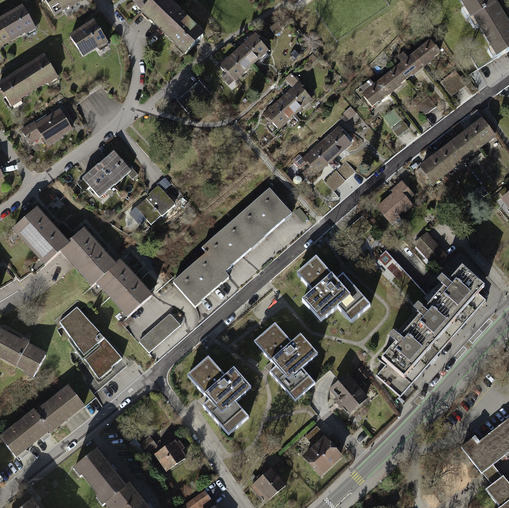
[(44,0),(51,11),(71,0),(44,0)]
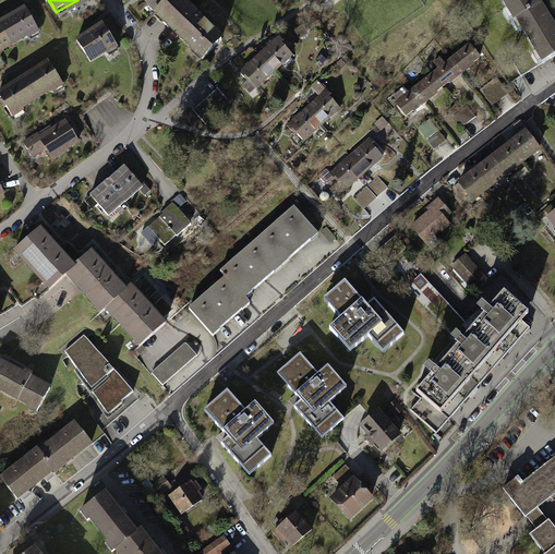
[(151,0),(157,8),(206,55),(227,35),(203,11),(191,0),(151,0)]
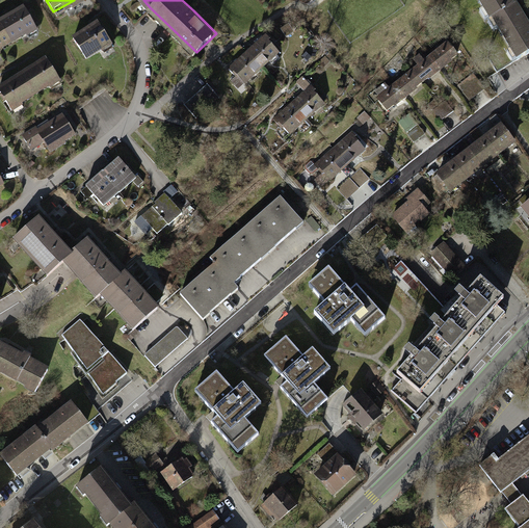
[(478,0),(518,57),(528,49),(528,14),(520,0),(478,0)]
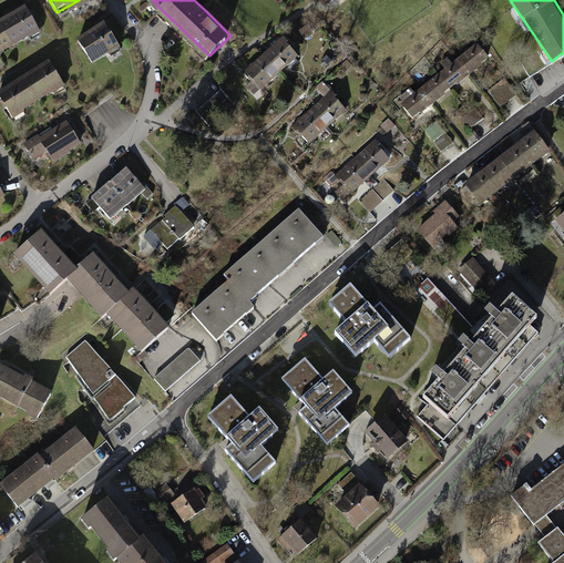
[(0,50),(39,26),(24,2),(10,12),(0,18),(0,50)]
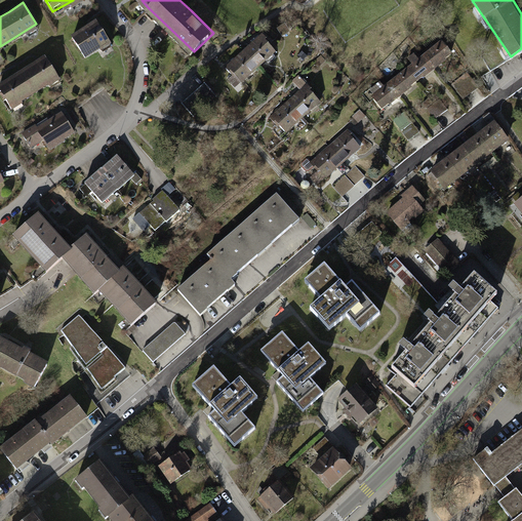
[(95,17),(69,35),(82,53),(108,36),(101,26),(95,17)]
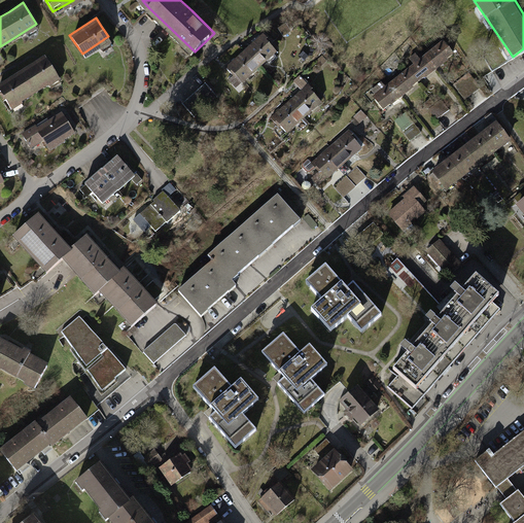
[(235,58),(226,65),(241,82),(278,50),(264,33),(252,43),(235,58)]
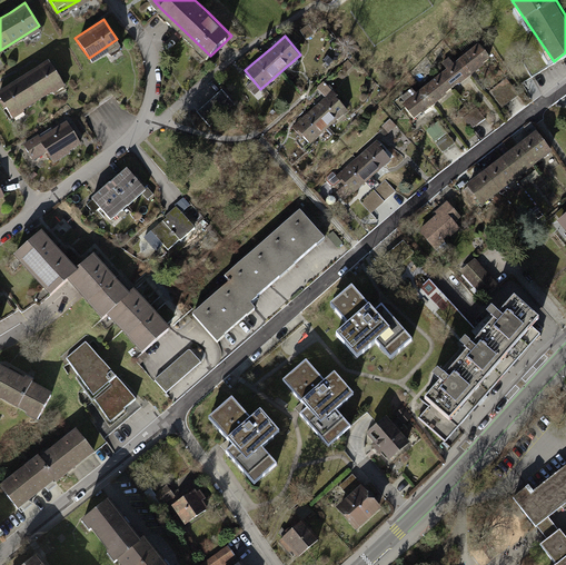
[(400,105),(411,119),(492,59),(480,45),(468,52),(453,65),(432,80),(411,96),(400,105)]
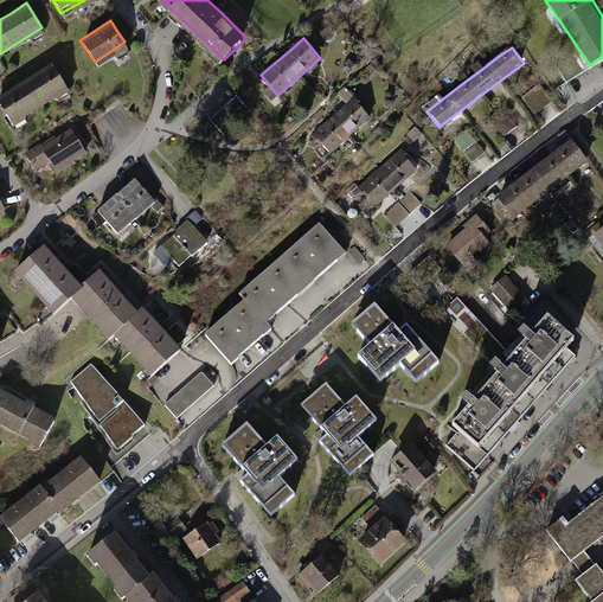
[(7,91),(0,95),(0,110),(10,125),(66,89),(51,64),(37,72),(7,91)]
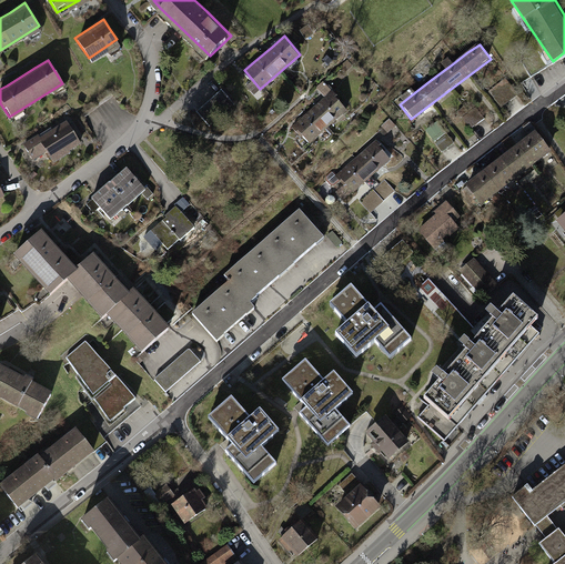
[(505,74),(488,88),(501,102),(517,89),(505,74)]
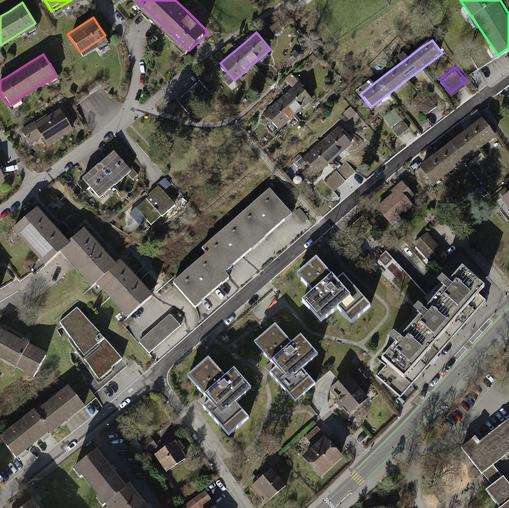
[(200,76),(178,96),(192,111),(214,92),(200,76)]
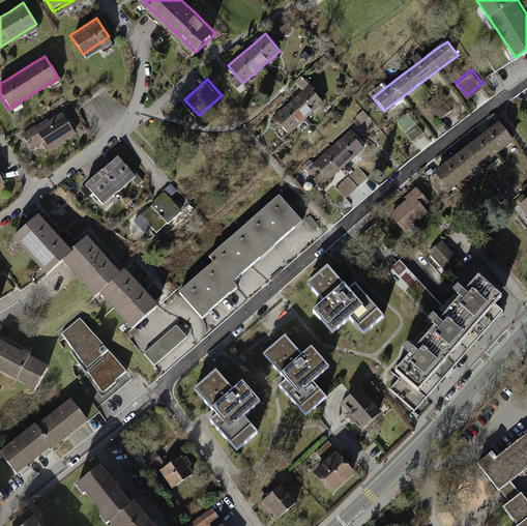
[(282,107),(273,114),(288,130),(325,98),(311,82),(301,88),(282,107)]
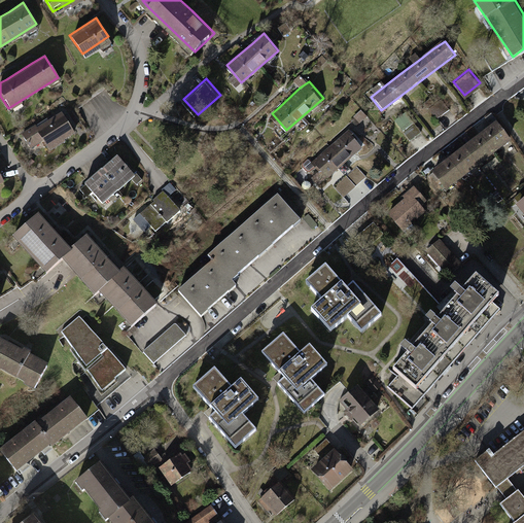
[(37,123),(22,132),(30,145),(47,135),(57,149),(79,135),(63,107),(37,123)]
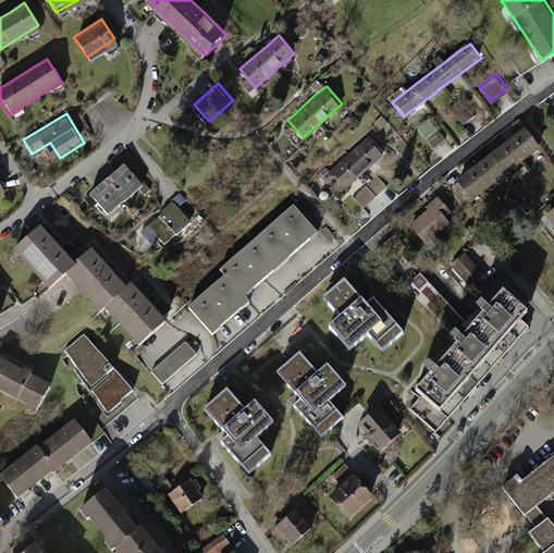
[(432,143),(444,134),(429,113),(417,123),(432,143)]
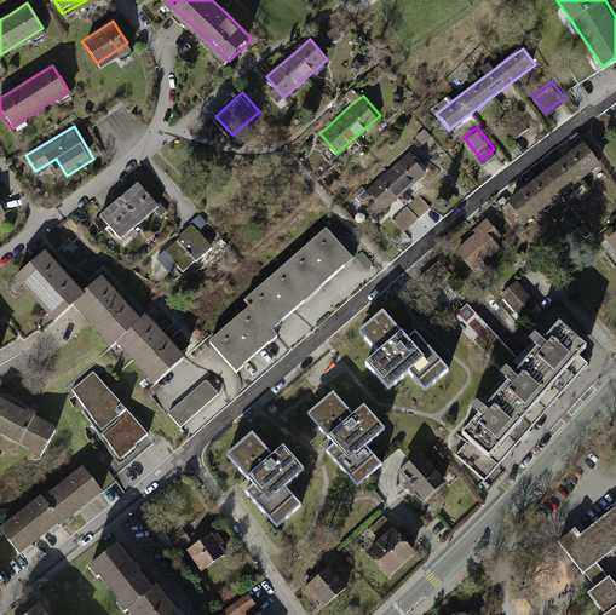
[(519,195),(510,202),(525,224),(605,165),(589,143),(577,151),(557,167),(539,180),(519,195)]
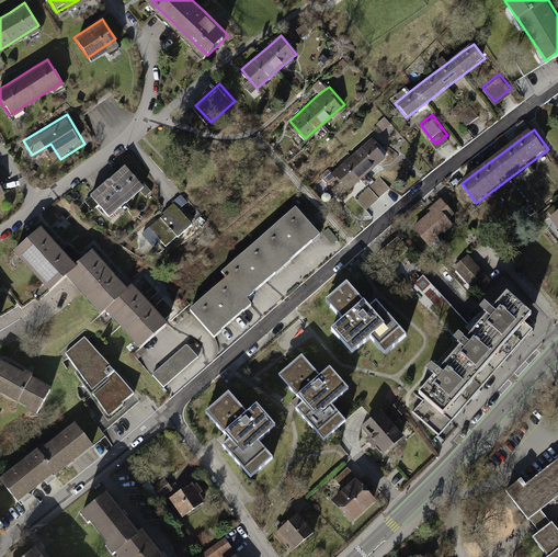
[(336,163),(322,175),(337,192),(383,154),(367,136),(356,146),(336,163)]
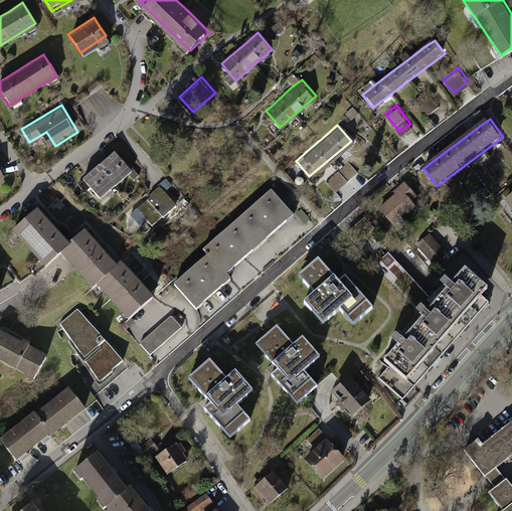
[(83,177),(102,196),(132,168),(114,149),(106,156),(92,169),(83,177)]
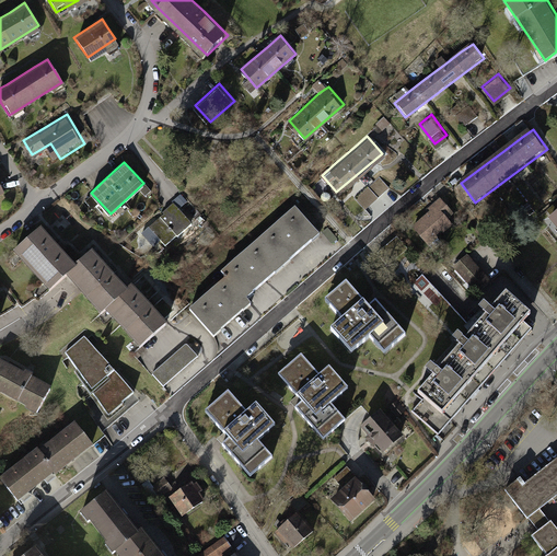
[(442,196),(415,222),(427,235),(454,209),(442,196)]
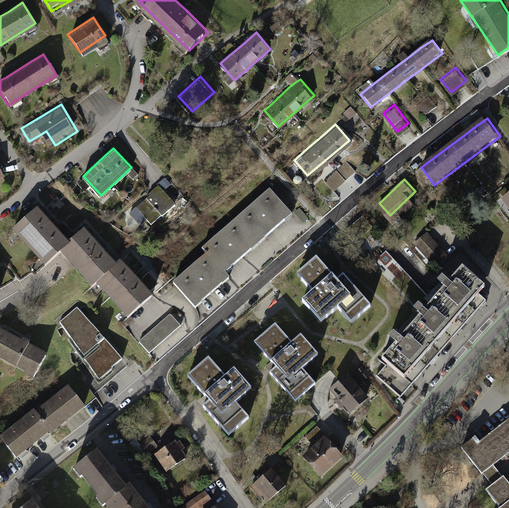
[(160,187),(136,209),(152,227),(176,204),(160,187)]
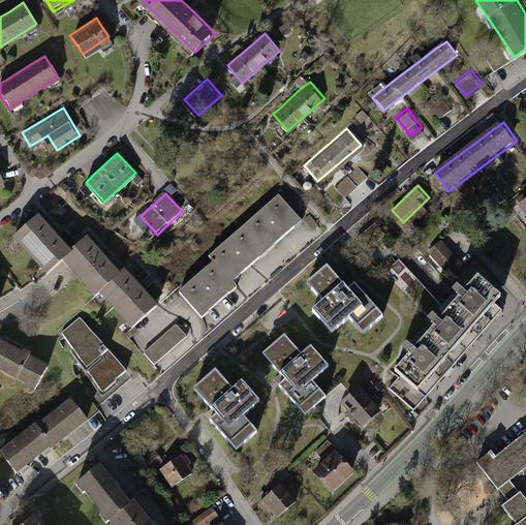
[(199,272),(179,290),(202,316),(243,281),(239,276),(252,265),(286,235),(303,220),(279,193),(209,255),(213,260),(199,272)]
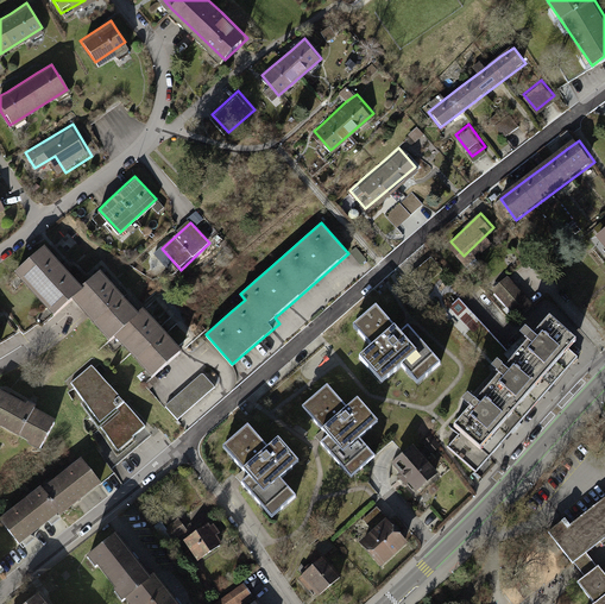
[(604,225),(592,236),(604,251),(604,225)]
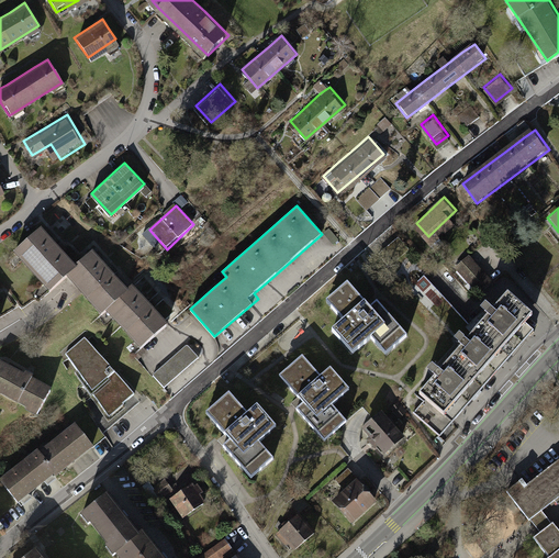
[(38,226),(7,254),(43,296),(63,278),(97,316),(103,310),(137,348),(165,324),(146,303),(131,286),(124,290),(110,274),(90,252),(74,266),(57,247),(38,226)]
